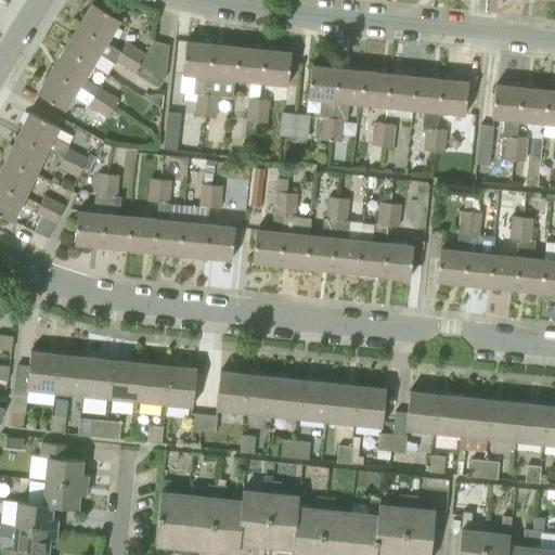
[(92,2),(78,25),(106,42),(120,20),(92,2)]
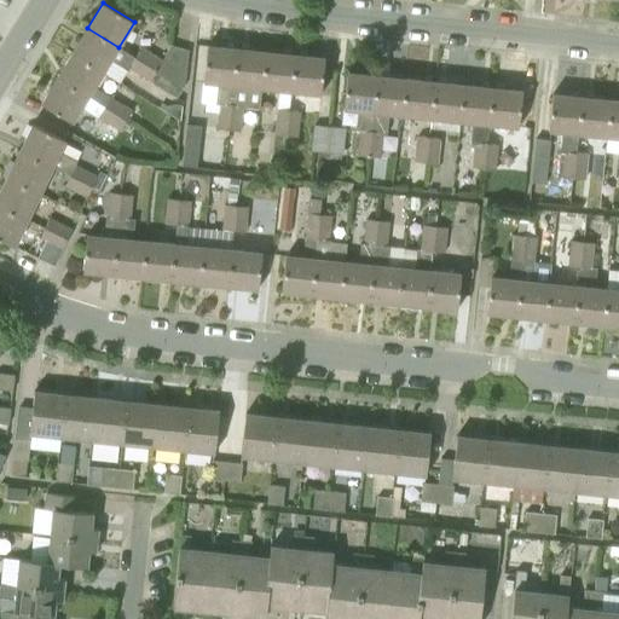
[(103,73),(111,59),(128,70),(128,68),(177,98),(183,87),(136,57),(119,47),(87,28),(71,53),(103,73)]
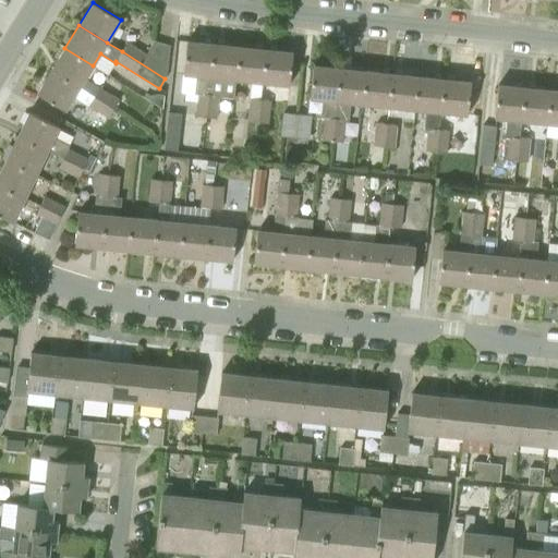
[(196,116),(206,117),(217,43),(187,39),(181,93),(186,93),(185,110),(196,111),(196,116)]
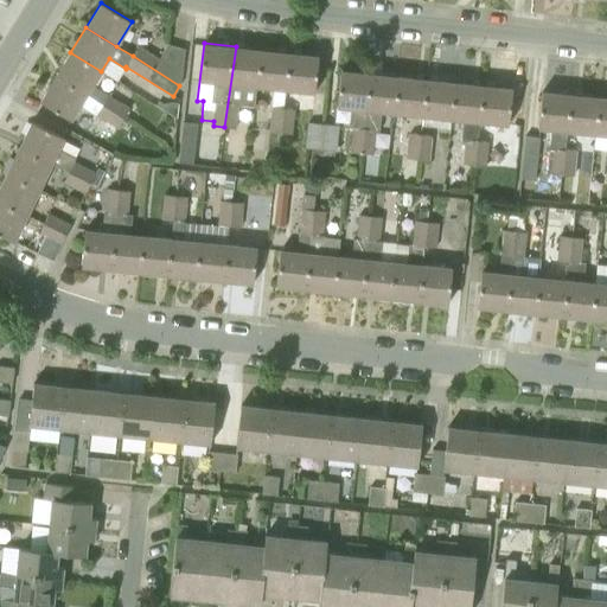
[(133,56),(179,85),(185,50),(168,44),(160,59),(139,46),(133,56)]
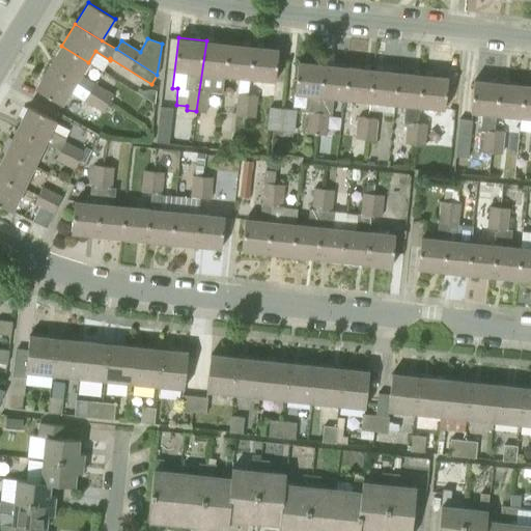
[(228,44),(206,40),(196,111),(205,112),(207,91),(222,93),(224,76),(228,44)]
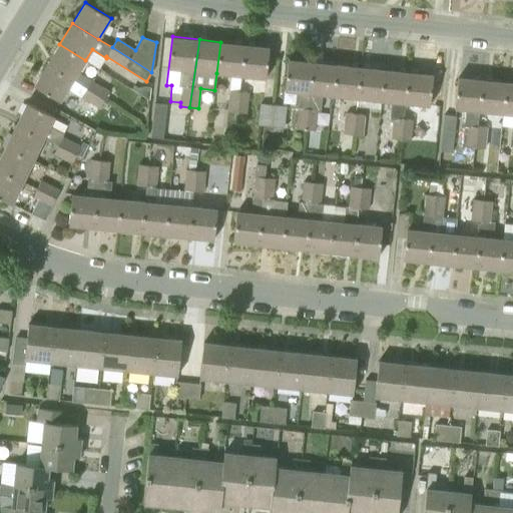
[(216,73),(230,74),(240,76),(244,45),(220,42),(216,73)]
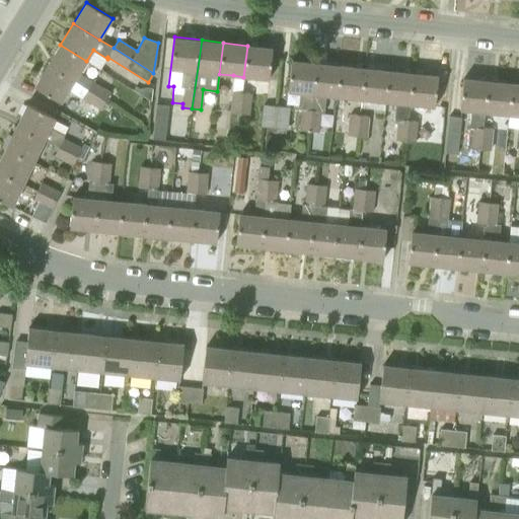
[(79,73),(86,61),(60,45),(48,66),(74,82),(105,100),(110,92),(79,73)]
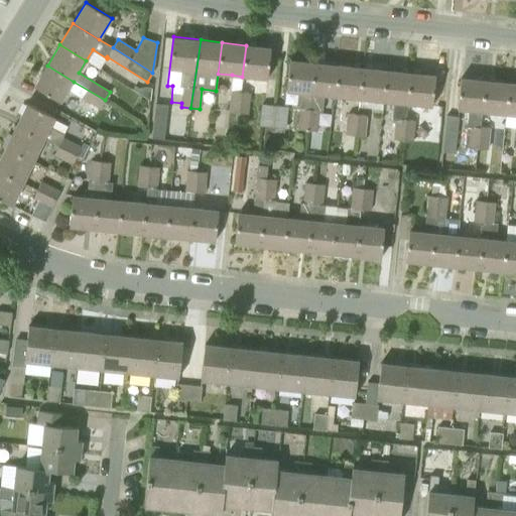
[(246,45),(242,77),(267,80),(271,47),(246,45)]
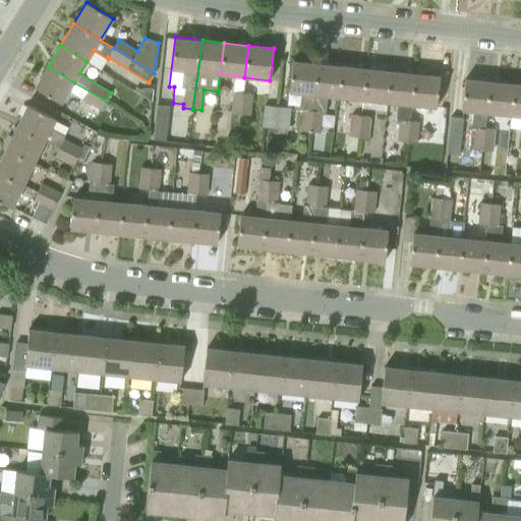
[(300,131),(310,132),(317,63),(292,61),(289,92),(302,93),(300,110),(303,110),(300,131)]
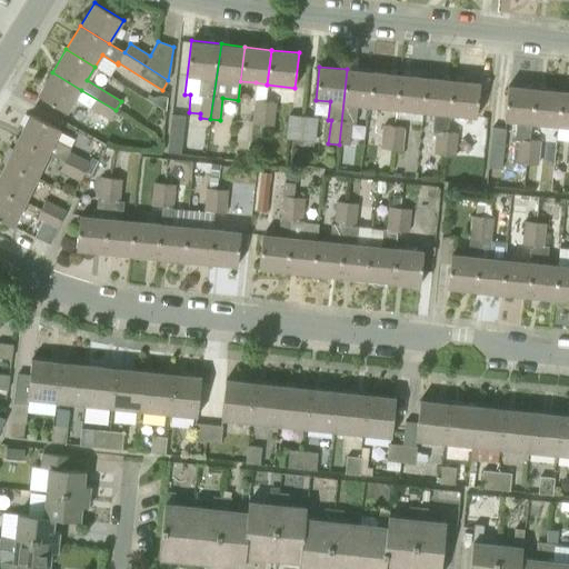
[(347,69),(339,145),(350,146),(352,123),(355,123),(356,105),(369,106),(373,72),(347,69)]
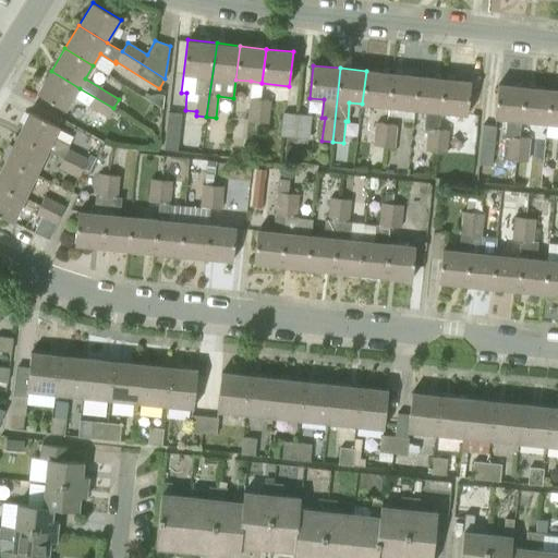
[(113,108),(80,88),(51,71),(37,93),(65,110),(74,96),(108,117),(113,108)]
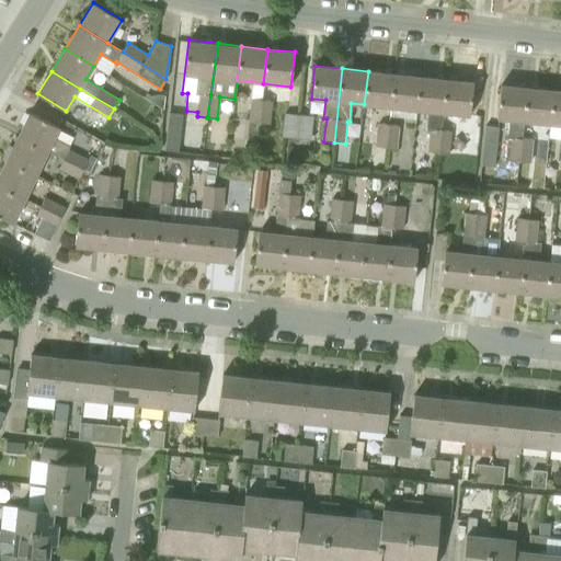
[(391,107),(395,73),(368,71),(364,104),(391,107)]
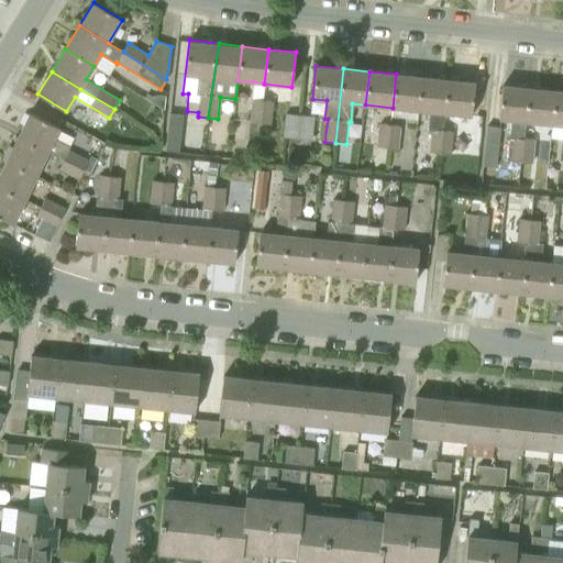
[(422,77),(396,74),(393,108),(419,110),(422,77)]
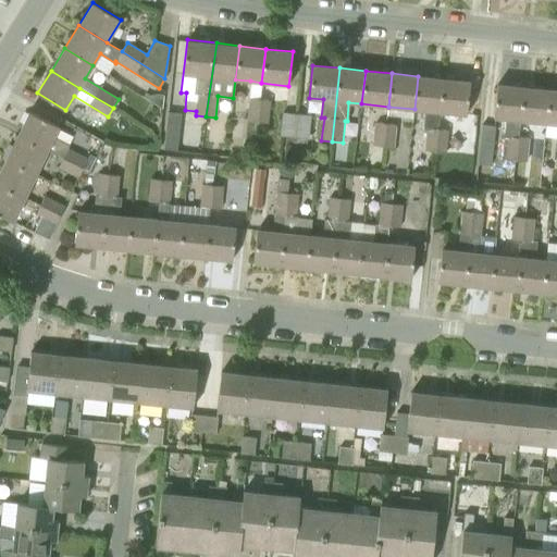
[(441,112),(444,78),(418,76),(415,109),(424,110),(423,128),(428,128),(425,151),(434,152),(437,130),(441,112)]
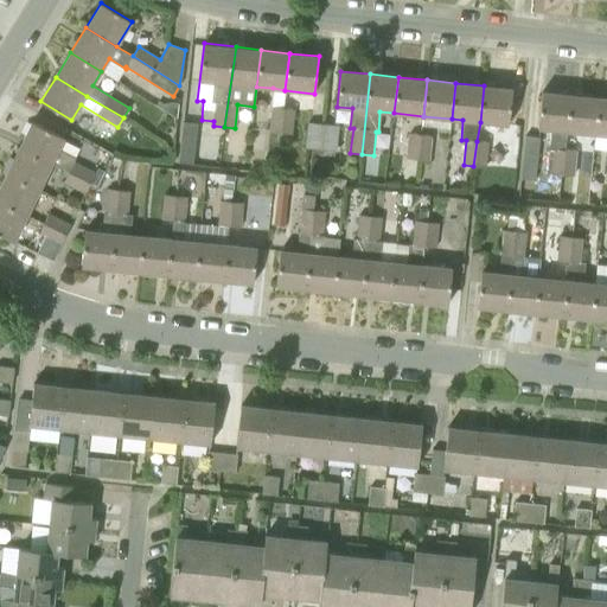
[(484,85),(480,122),(509,126),(512,89),(484,85)]
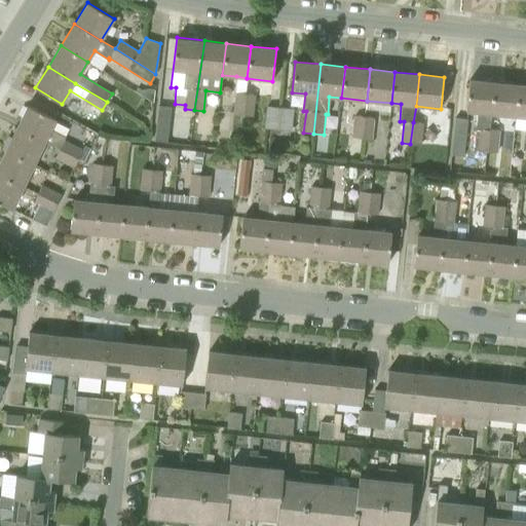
[(487,152),(494,82),(470,80),(465,112),(478,113),(476,130),(479,130),(477,151),(487,152)]
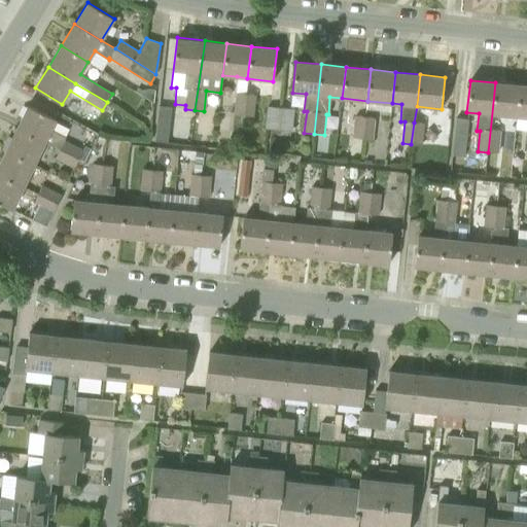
[(520,85),(495,82),(488,152),(497,153),(501,115),(517,117),(520,85)]
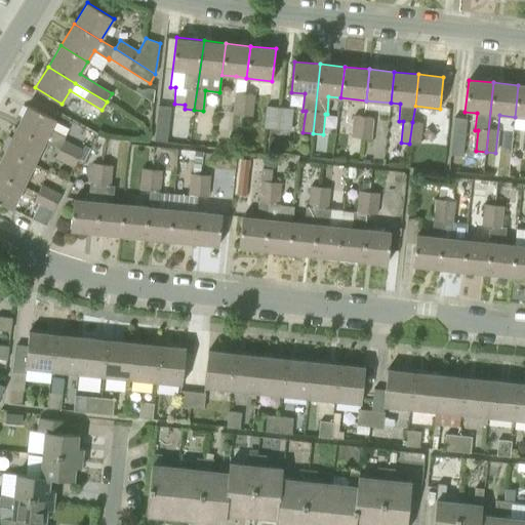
[(515,117),(524,117),(524,85),(518,85),(515,117)]
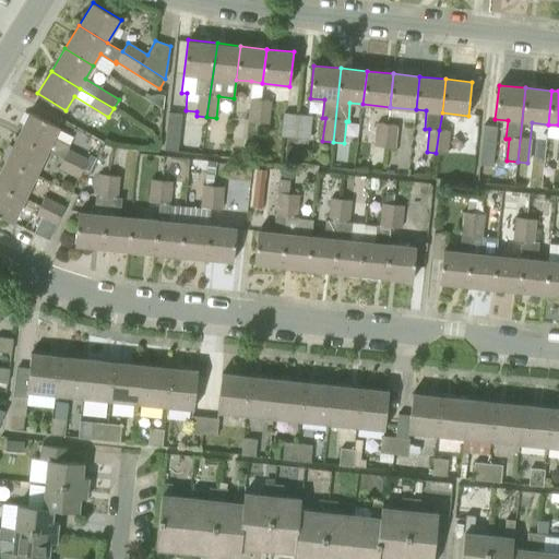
[(165,95),(157,94),(150,96),(145,93),(143,97),(163,109),(165,95)]
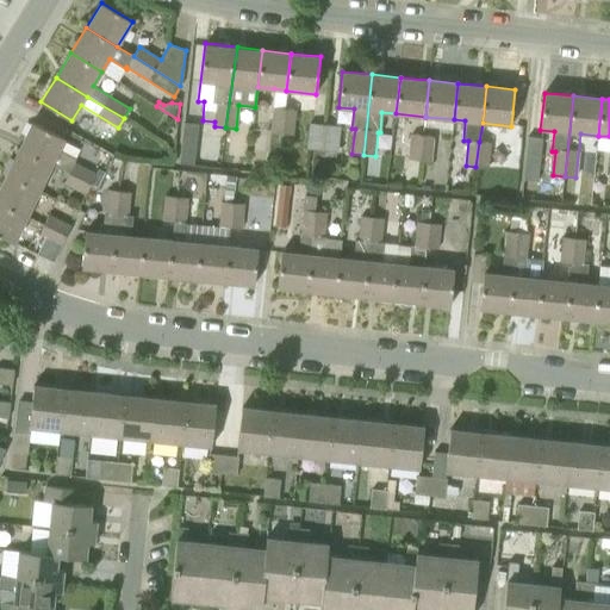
[(272,134),(281,135),(284,109),(274,109),(272,134)]
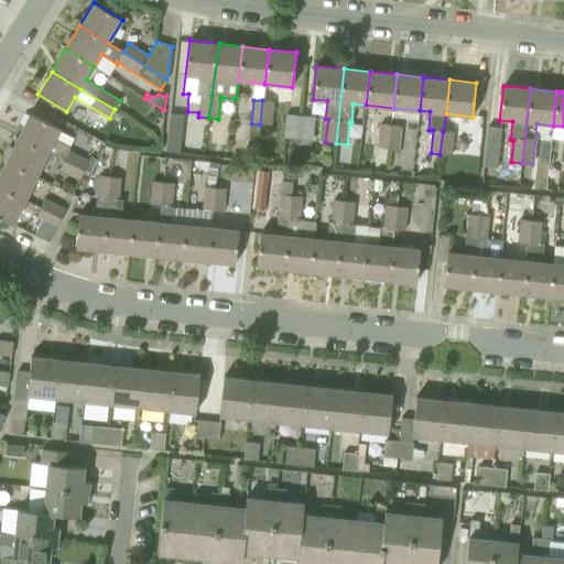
[(262,100),(260,125),(271,126),(273,102),(262,100)]
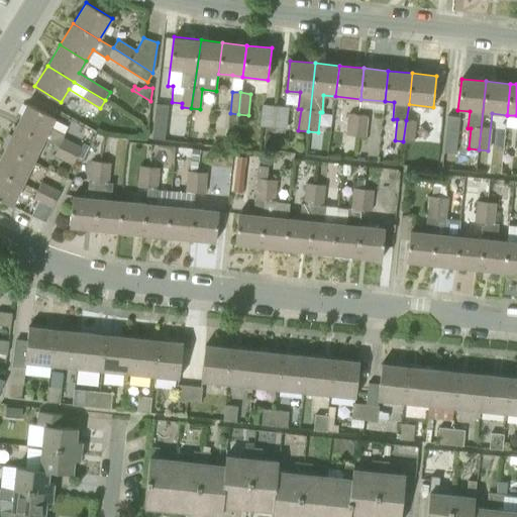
[(59,146),(77,154),(81,146),(63,138),(65,134),(49,127),(55,117),(26,104),(16,126),(43,139),(59,146)]
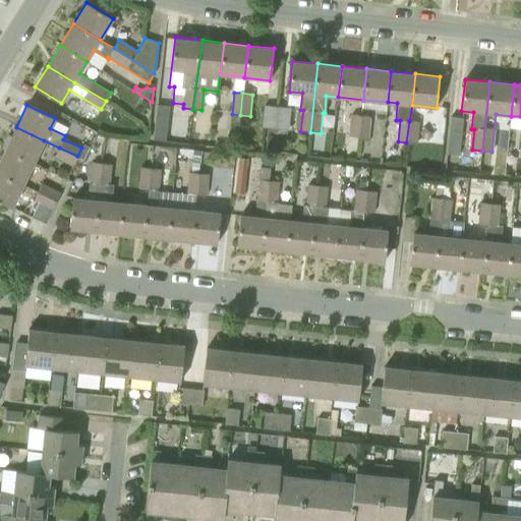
[(157,105),(153,139),(166,140),(170,106),(157,105)]
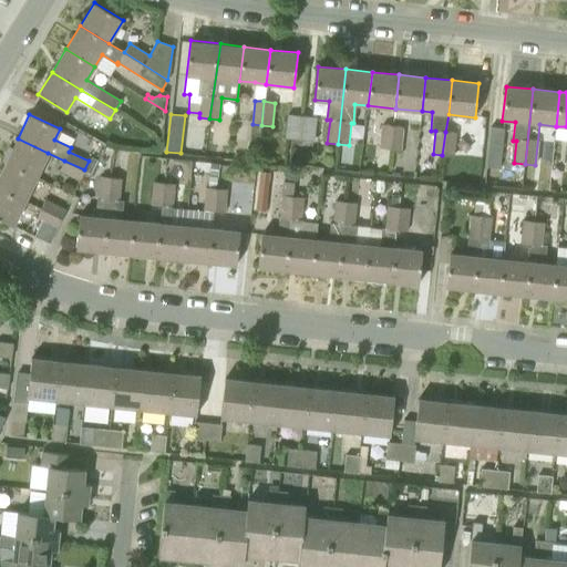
[(299,140),(302,115),(287,114),(285,138),(299,140)]
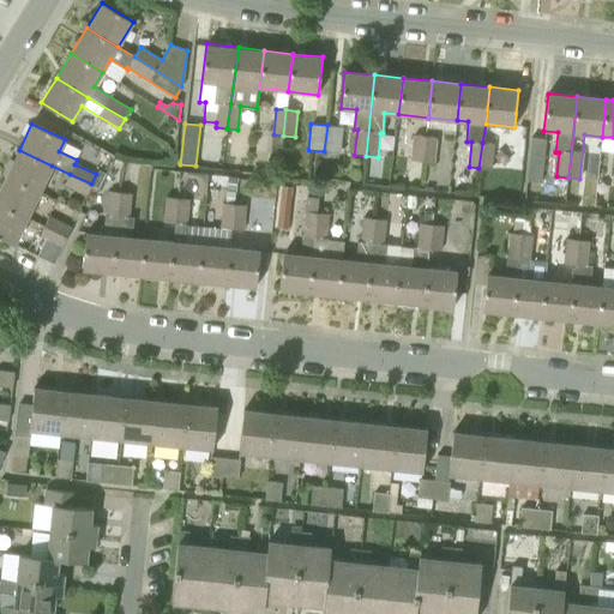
[(343,127),(327,125),(324,151),(341,154),(343,127)]
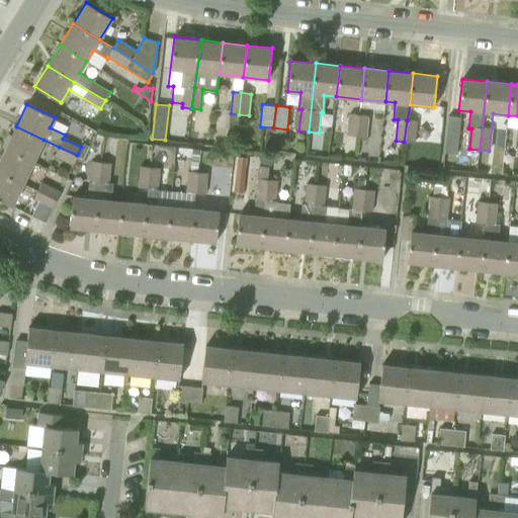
[(356,136),(359,115),(349,113),(347,135),(356,136)]
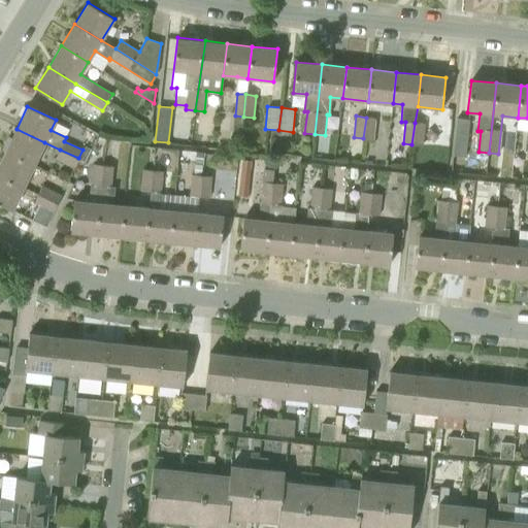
[(375,119),(366,118),(363,138),(373,139),(375,119)]
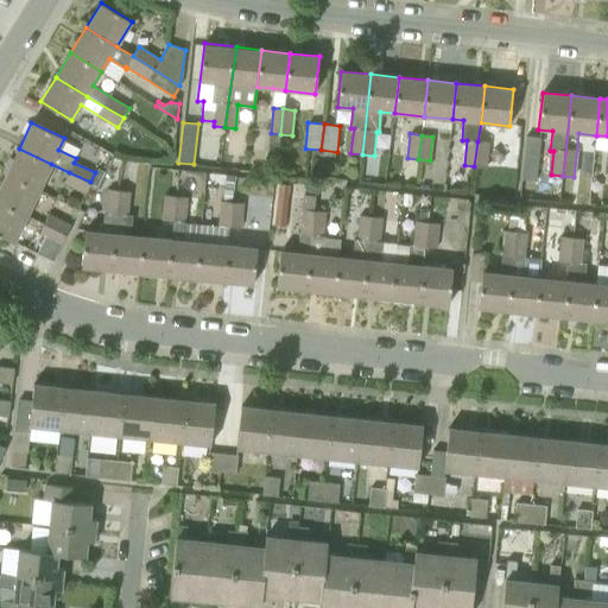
[(536,181),(540,138),(524,135),(520,178),(536,181)]
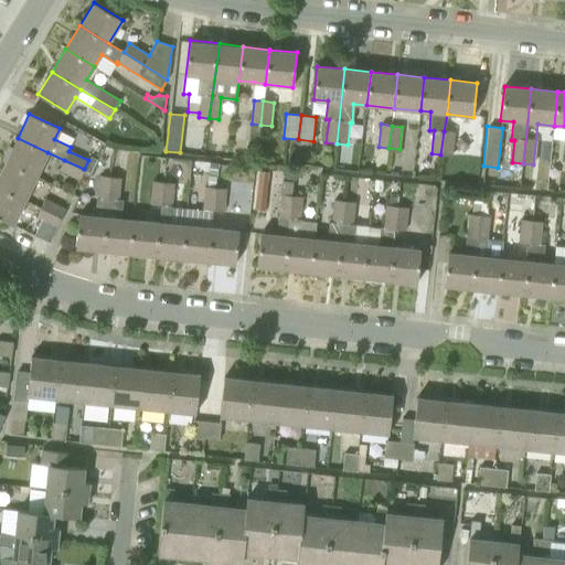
[(444,131),(440,155),(452,156),(455,132),(444,131)]
